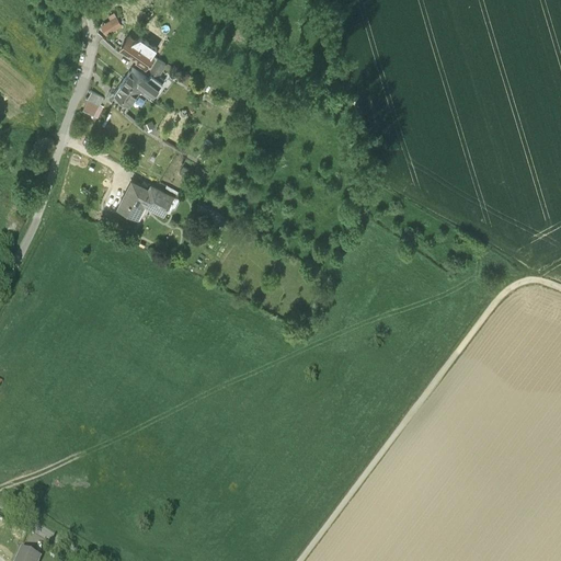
[(117,16),(101,26),(106,35),(123,25),(117,16)]
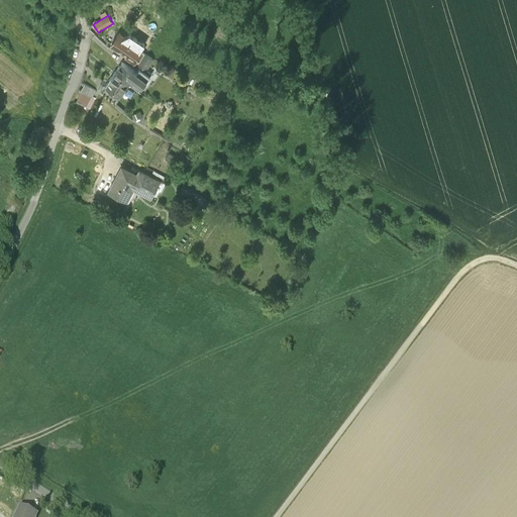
[(126,35),(120,31),(111,44),(126,55),(124,58),(135,65),(144,53),(124,38),(126,35)]
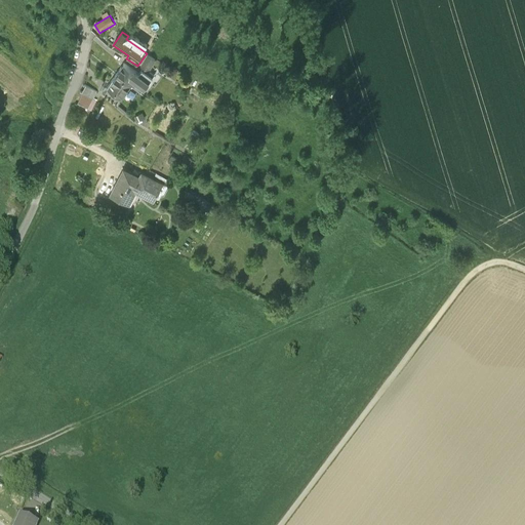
[(147,54),(140,66),(150,71),(156,59),(147,54)]
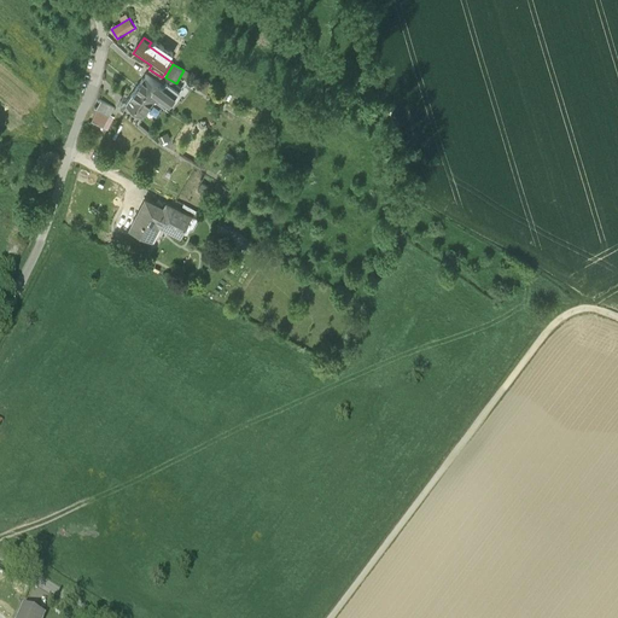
[(146,74),(136,88),(153,101),(158,95),(169,104),(170,105),(176,97),(163,87),(146,74)]
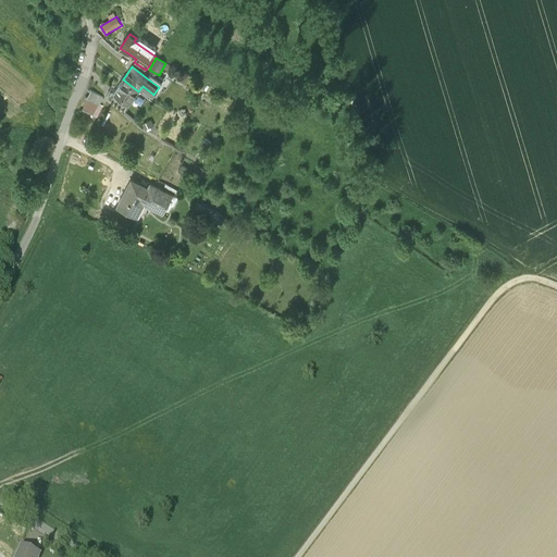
[(150,73),(147,78),(159,87),(162,83),(150,73)]
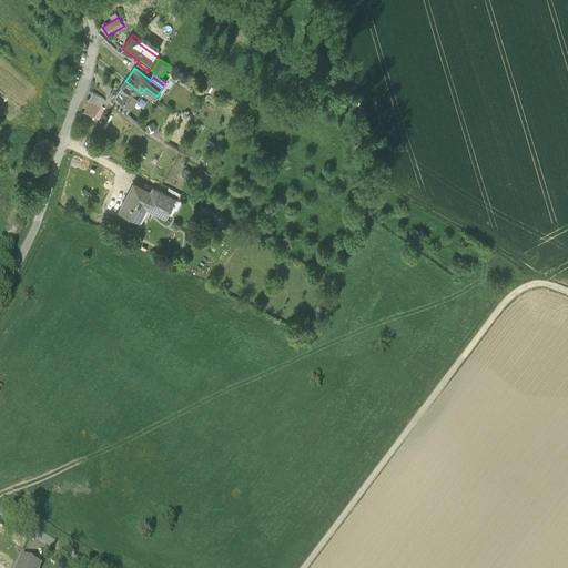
[(141,93),(125,81),(115,94),(130,105),(131,107),(133,104),(141,93)]
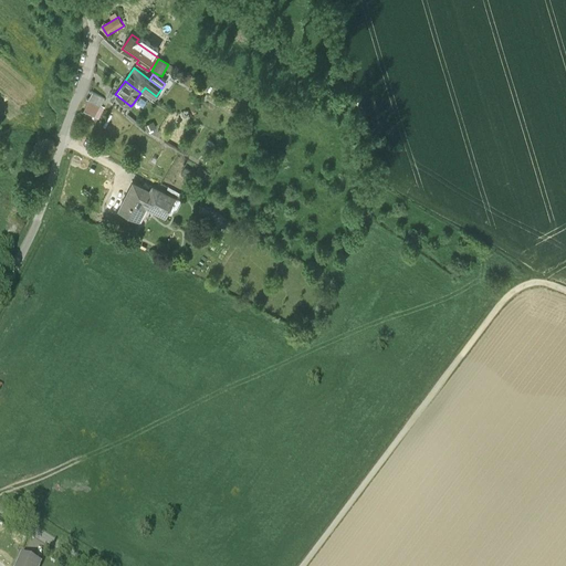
[(209,86),(200,82),(197,88),(205,93),(209,86)]
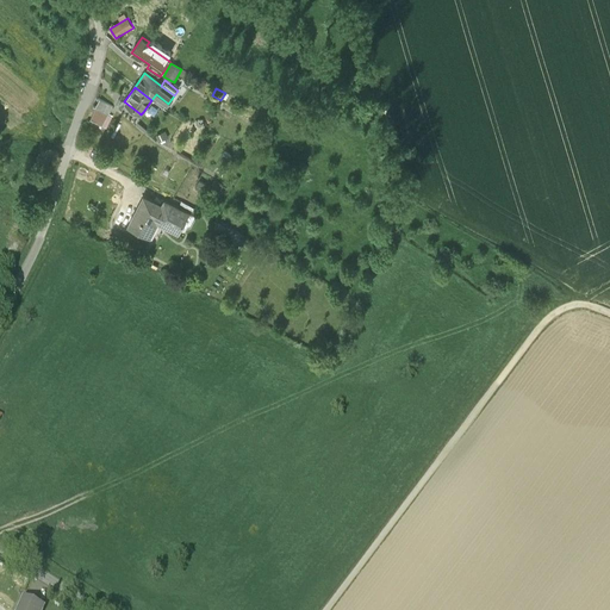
[(156,94),(151,100),(163,107),(167,103),(156,94)]
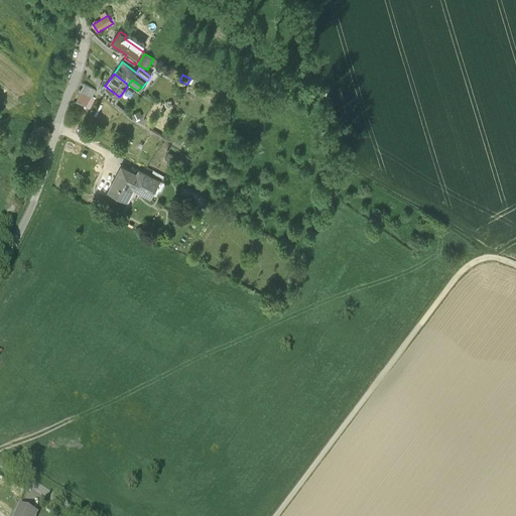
[(80,92),(81,93),(92,98),(96,90),(84,84),(80,92)]
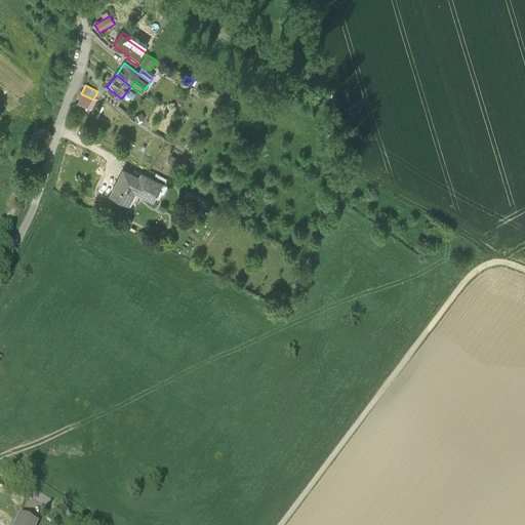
[(120,97),(107,87),(102,93),(115,104),(120,97)]
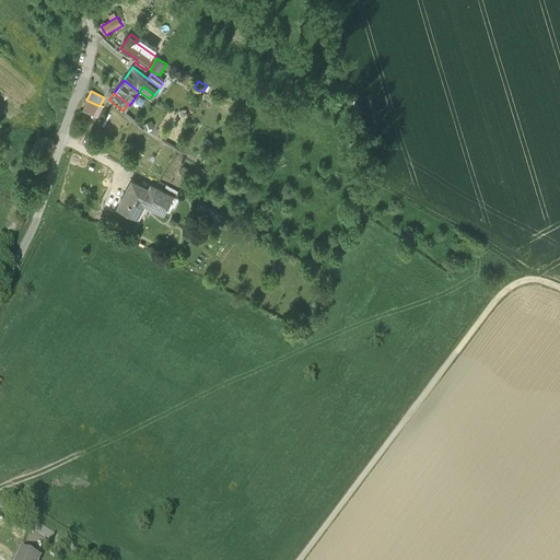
[(88,101),(83,112),(94,117),(100,106),(88,101)]
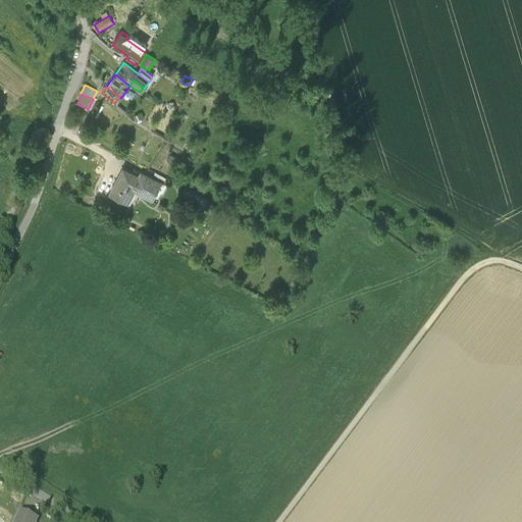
[(119,97),(114,103),(119,107),(125,99),(122,96),(120,98),(119,97)]
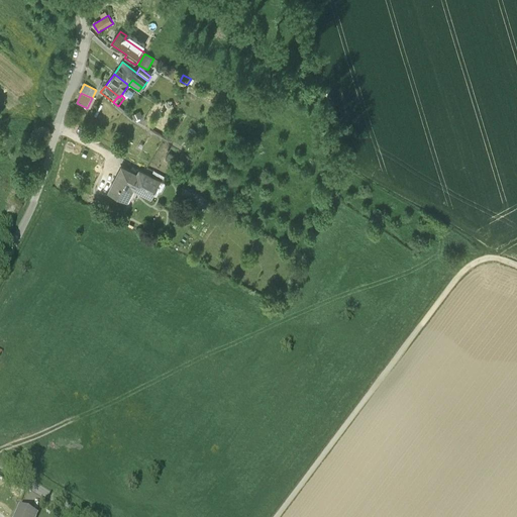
[(196,133),(189,128),(183,139),(190,143),(196,133)]
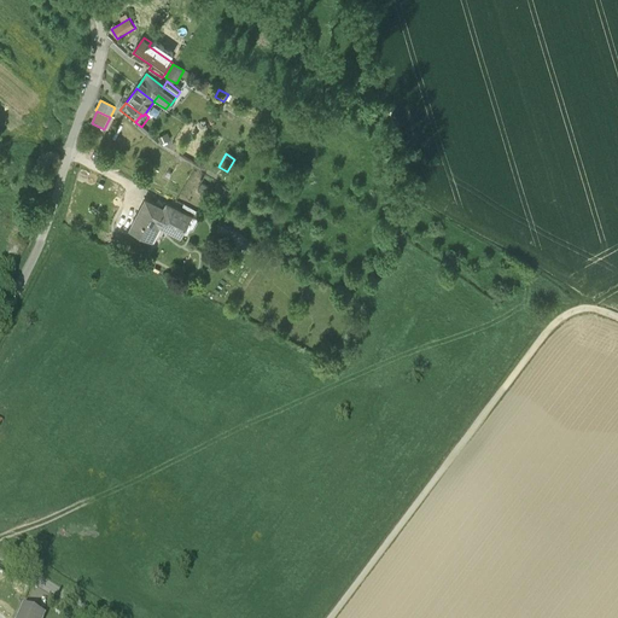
[(193,217),(167,204),(164,209),(146,199),(129,232),(153,244),(161,229),(181,239),(193,217)]
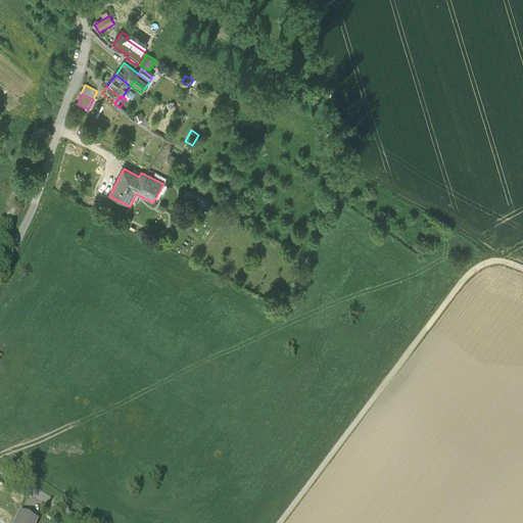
[(35,522),(38,519),(20,512),(14,522),(35,522)]
